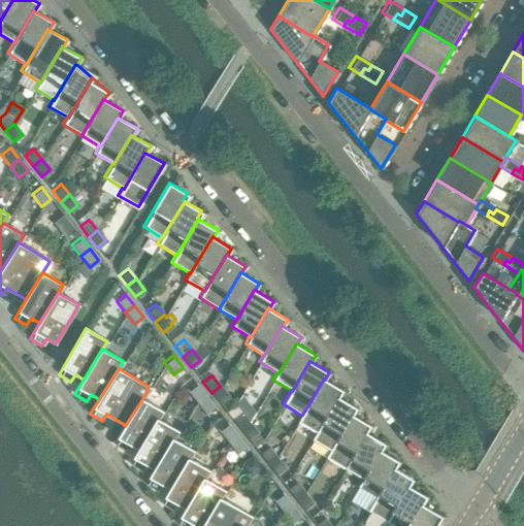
[(316,433),(337,396),(338,397),(342,390),(325,380),(324,379),(302,415),(300,415),(296,421),(315,432),(316,433)]
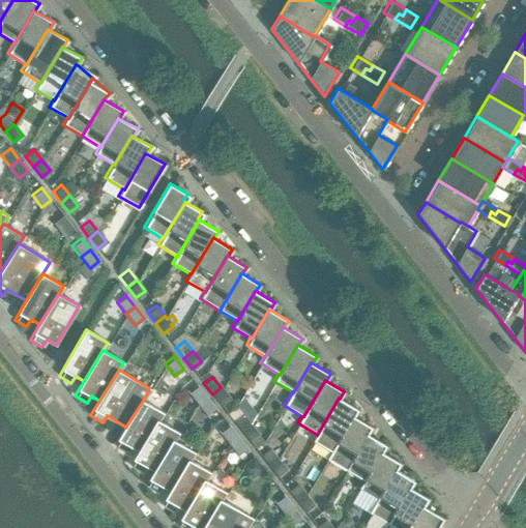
[(205,397),(197,385),(187,392),(197,404),(205,397)]
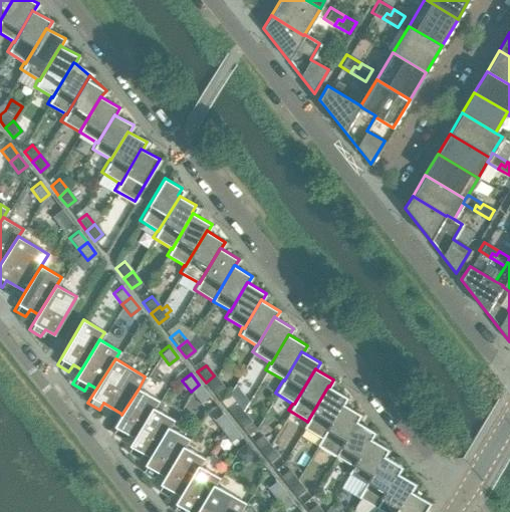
[(222,386),(214,375),(206,382),(214,393),(222,386)]
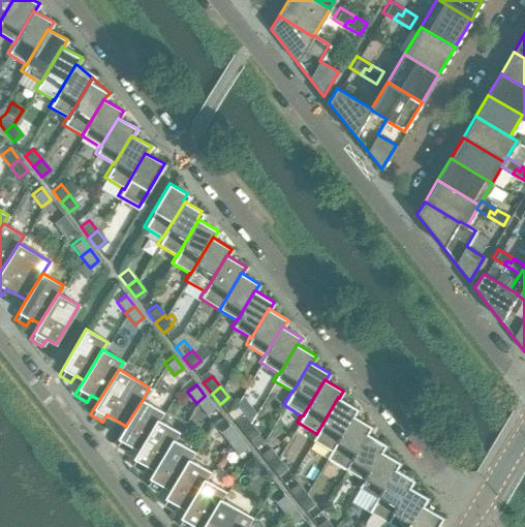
[(214,407),(205,396),(196,403),(205,414),(214,407)]
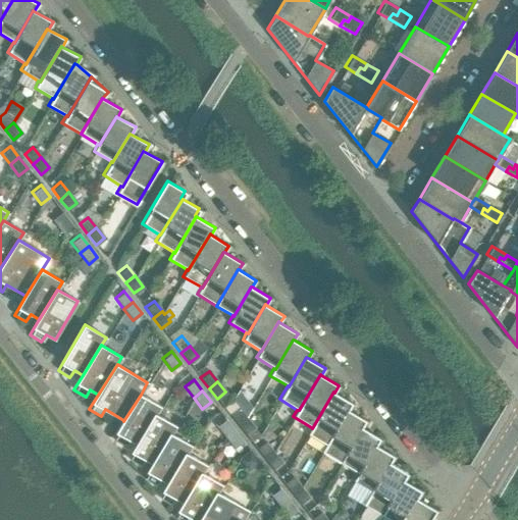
[(326,446),(348,410),(352,403),(334,393),(333,392),(312,428),(311,427),(307,434),(324,445),(326,446)]
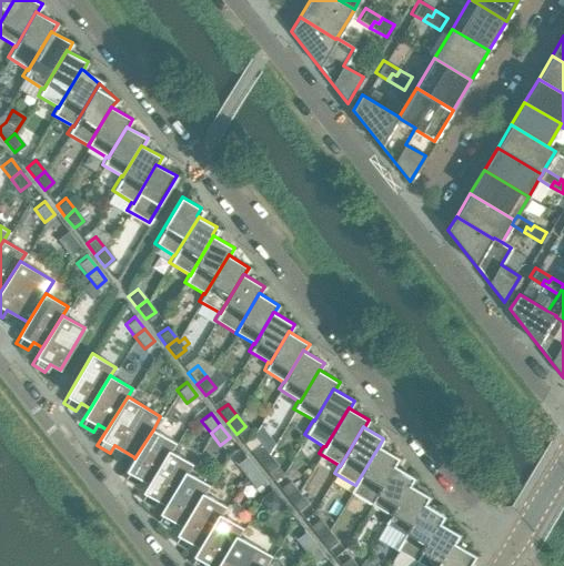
[(149,483),(170,451),(174,442),(153,430),(134,458),(134,457),(122,478),(136,486),(140,478),(149,483)]
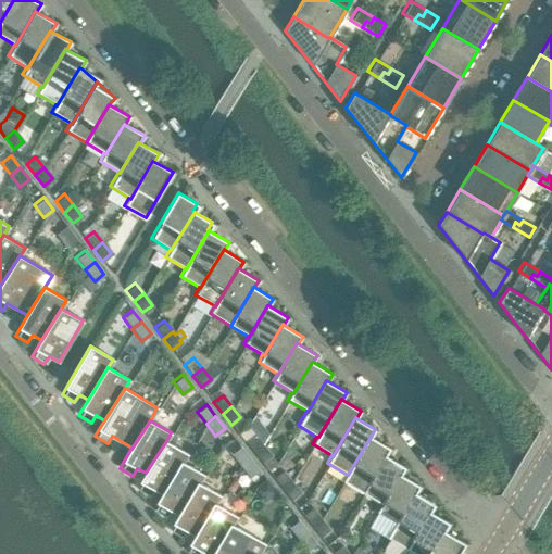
[(261,443),(252,432),(242,439),(252,451),(261,443)]
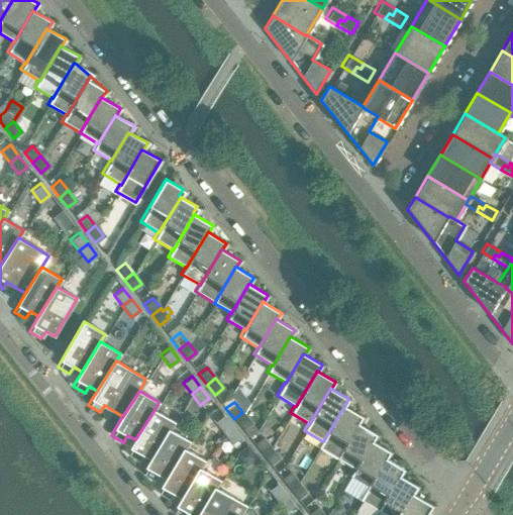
[(336,458),(357,422),(358,423),(363,416),(344,406),(323,441),(321,440),(317,447),(336,458)]
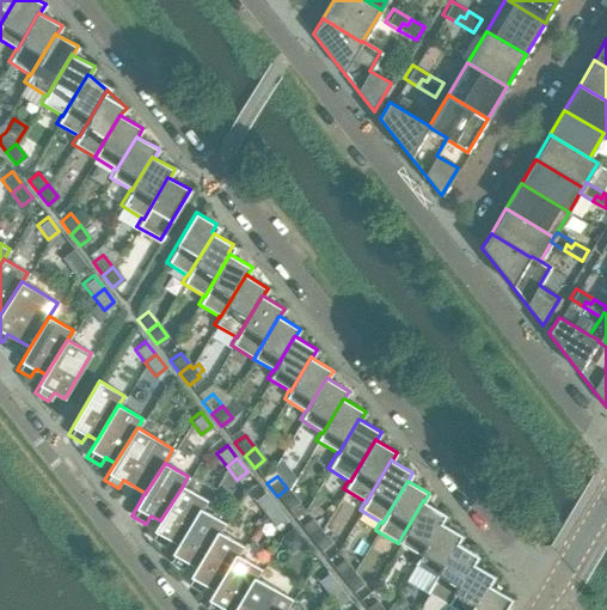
[(178,544),(201,508),(206,499),(183,486),(160,520),(149,538),(164,547),(169,538),(178,544)]
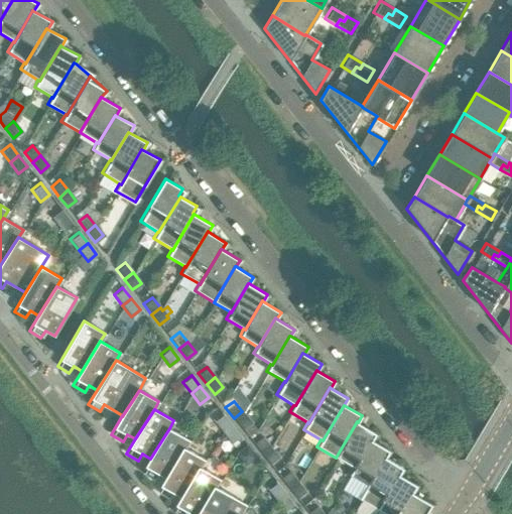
[(250,421),(242,411),(234,418),(241,428),(250,421)]
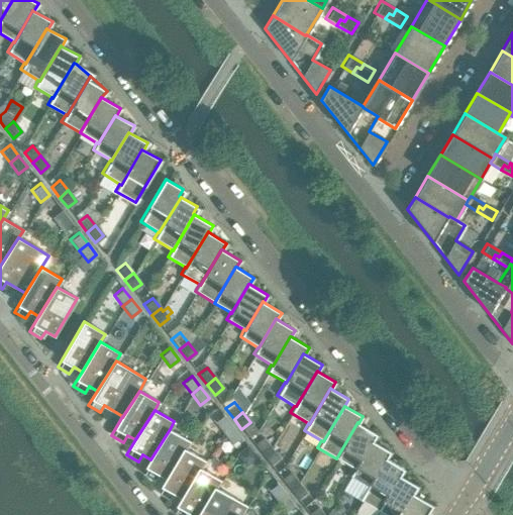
[(230,425),(222,414),(213,421),(222,432),(230,425)]
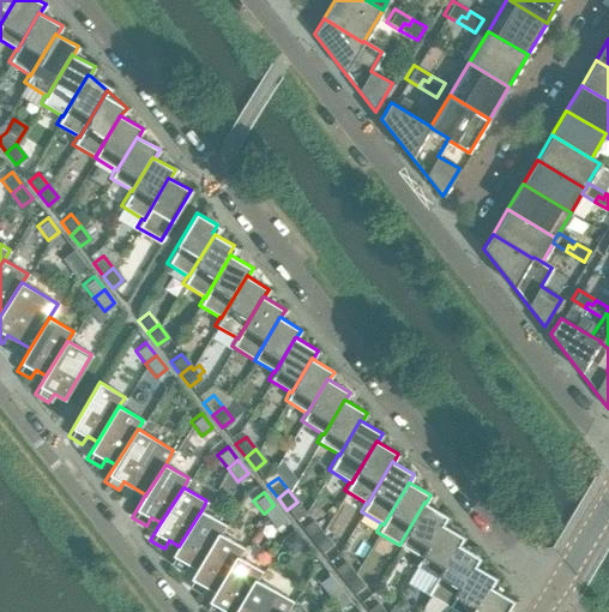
[(421,558),(441,523),(442,525),(447,516),(426,503),(424,502),(399,545),(420,557),(421,558)]
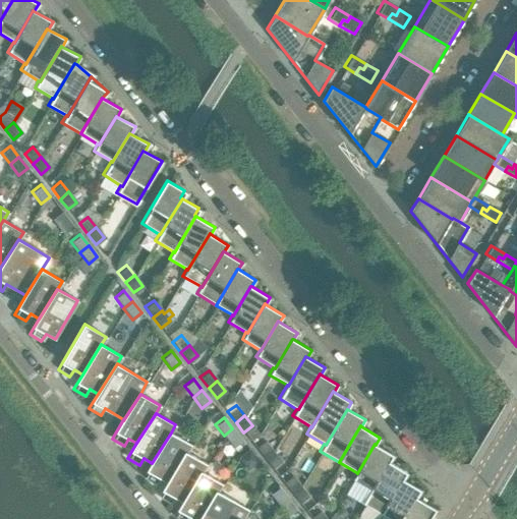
[(241,440),(232,428),(224,436),(232,447),(241,440)]
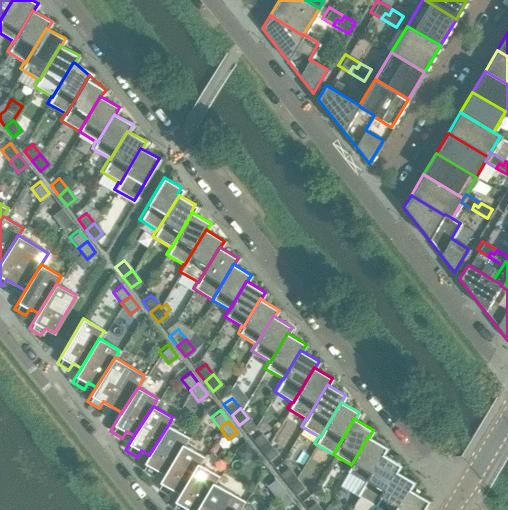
[(164,474),(183,444),(187,437),(168,425),(149,455),(140,469),(152,476),(156,469),(164,474)]
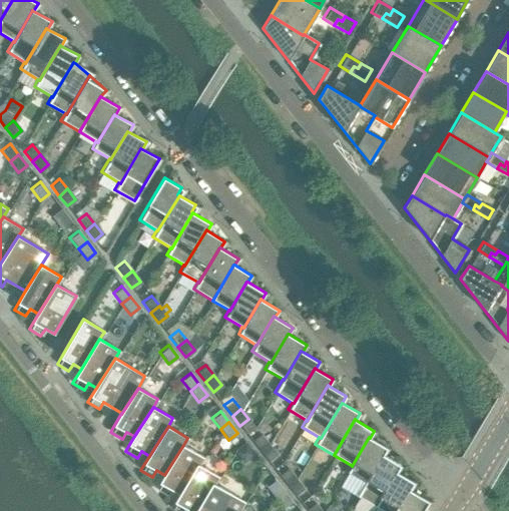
[(268,443),(260,433),(250,440),(260,450),(268,443)]
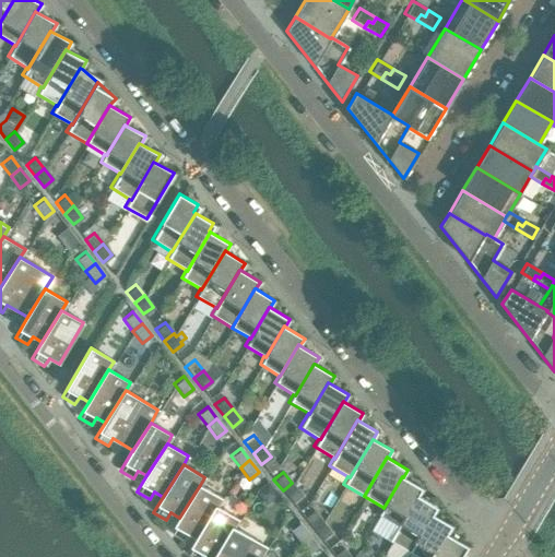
[(398,526),(417,495),(418,496),(423,488),(403,477),(402,476),(384,508),(382,507),(378,514),(397,525),(398,526)]
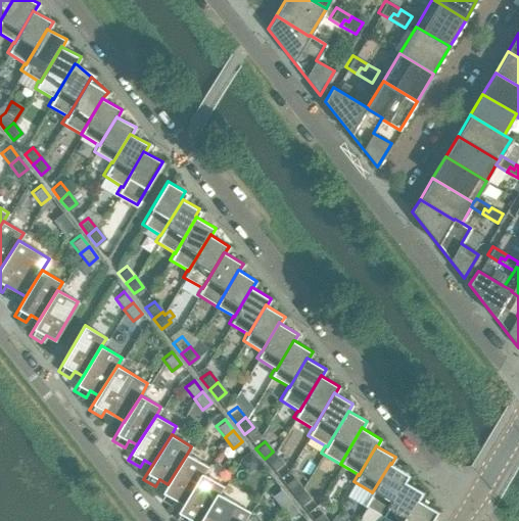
[(281,463),(273,452),(265,459),(273,469),(281,463)]
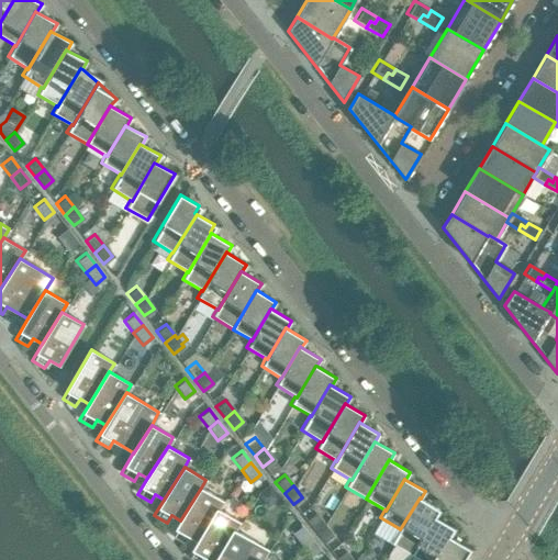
[(197,541),(218,508),(223,501),(201,488),(180,521),(170,536),(183,544),(188,536),(197,541)]
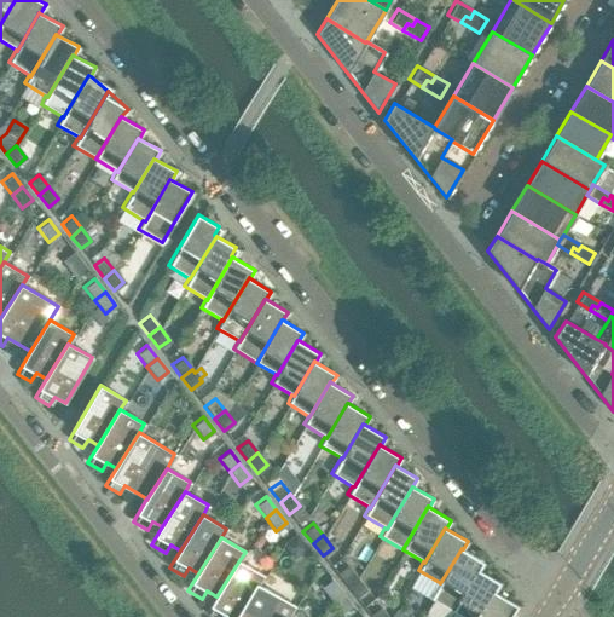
[(452,612),(478,569),(479,570),(484,561),(463,549),(462,548),(440,583),(439,582),(429,599),(451,611),(452,612)]
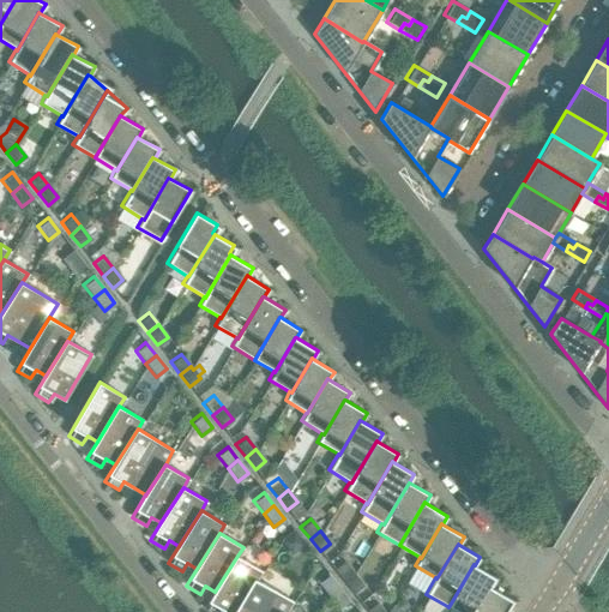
[(228,611),(234,611),(255,579),(261,570),(237,556),(215,592),(205,609),(209,611),(221,611),(223,609),(228,611)]
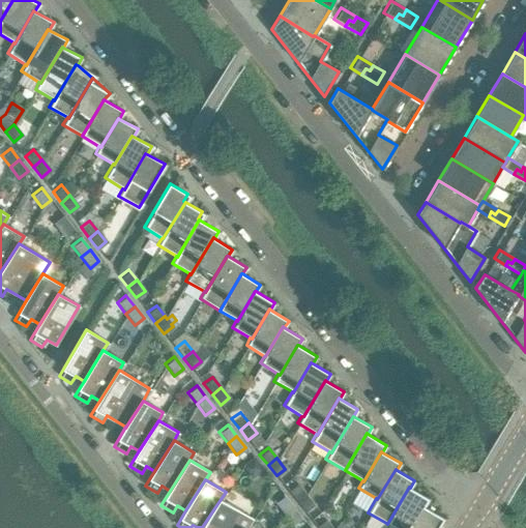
[(304,494),(296,482),(287,490),(295,500),(304,494)]
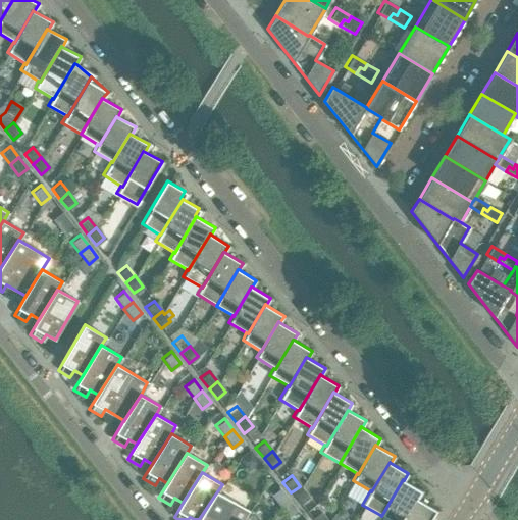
[(403,519),(416,498),(418,498),(422,490),(404,480),(403,479),(381,516),(380,515),(377,519),(403,519)]
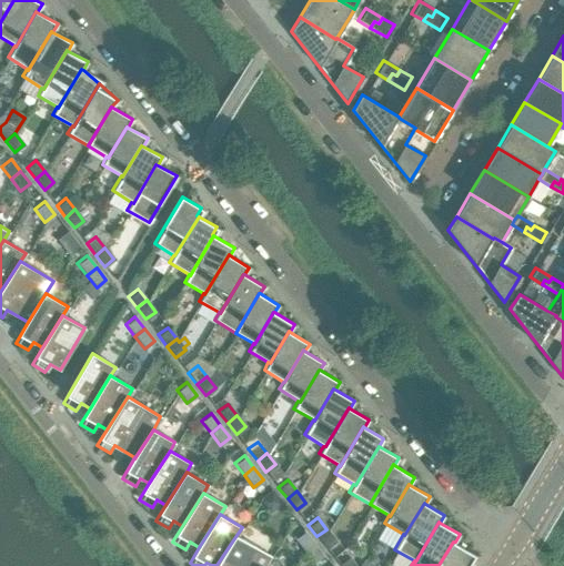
[(335,541),(326,529),(316,536),(326,548),(335,541)]
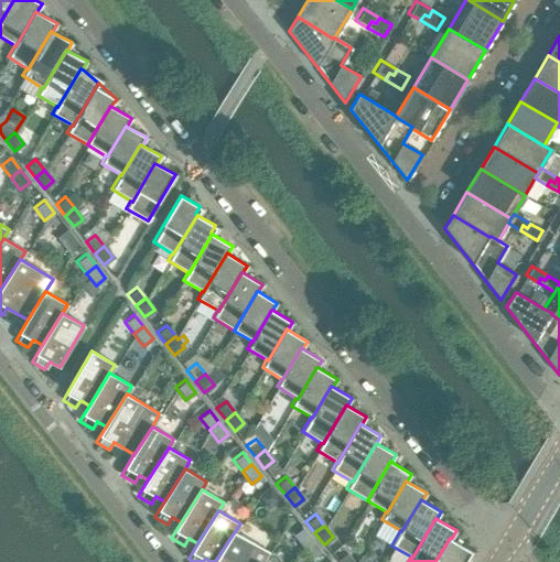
[(311,539),(301,527),(291,535),(301,547),(311,539)]
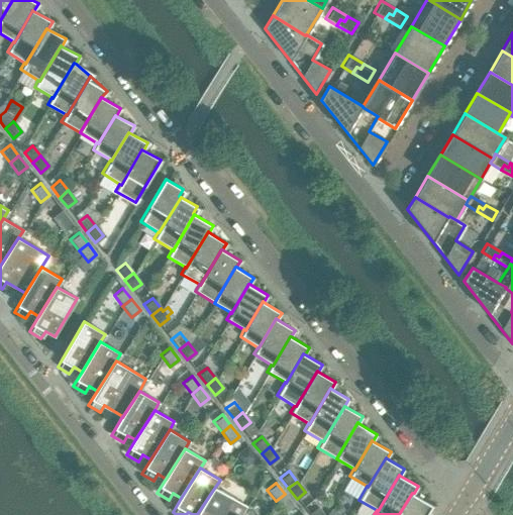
[(239,514),(245,505),(215,487),(197,514),(239,514)]
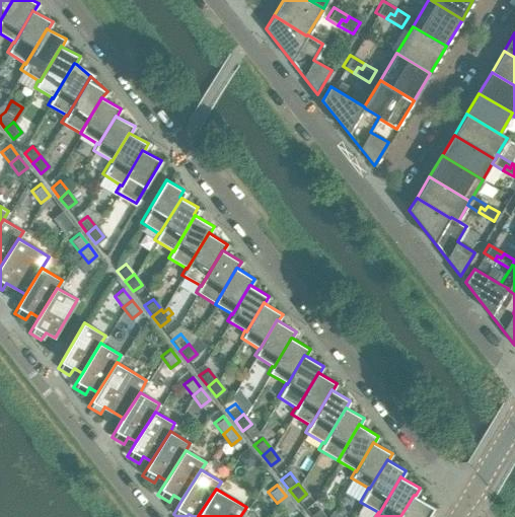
[(429,516),(435,507),(434,505),(434,506),(416,495),(414,495),(400,516),(429,516)]
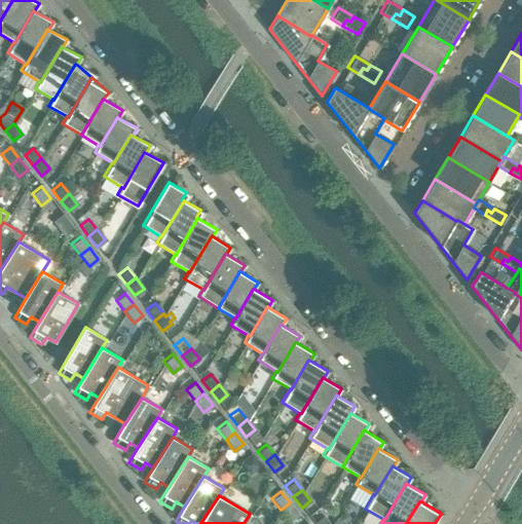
[(299,514),(290,502),(281,510),(290,521),(299,514)]
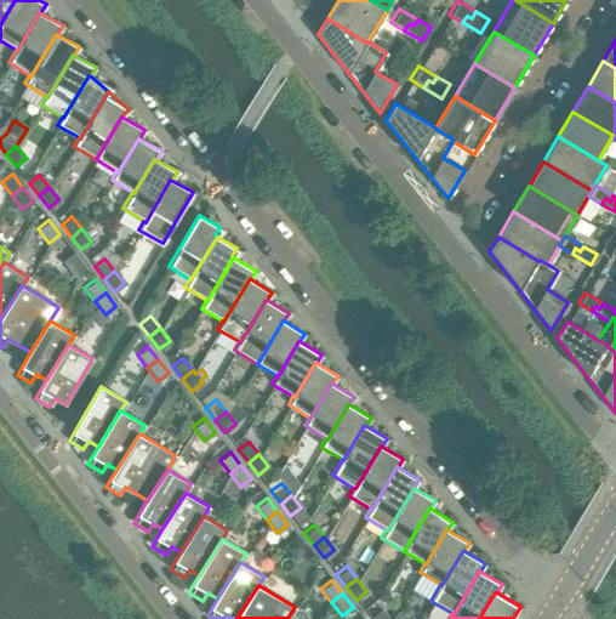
[(388,618),(380,608),(370,617),(371,618),(388,618)]
